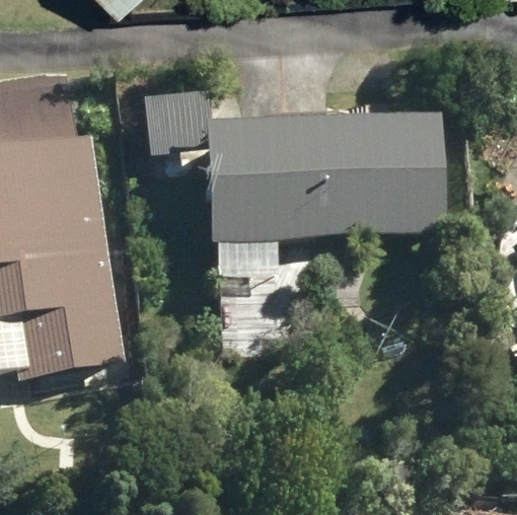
[(106,0),(115,9),(125,0),(106,0)]
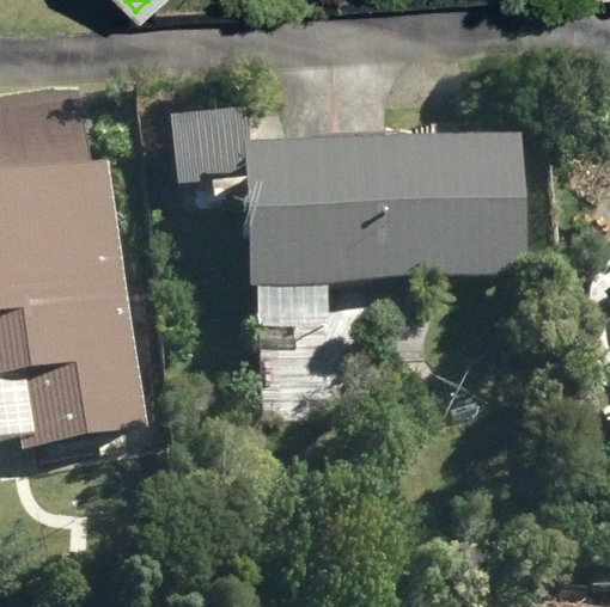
[(0,373),(10,372),(23,445),(147,422),(108,159),(93,160),(77,86),(0,98),(0,157),(1,165),(0,164),(0,373)]
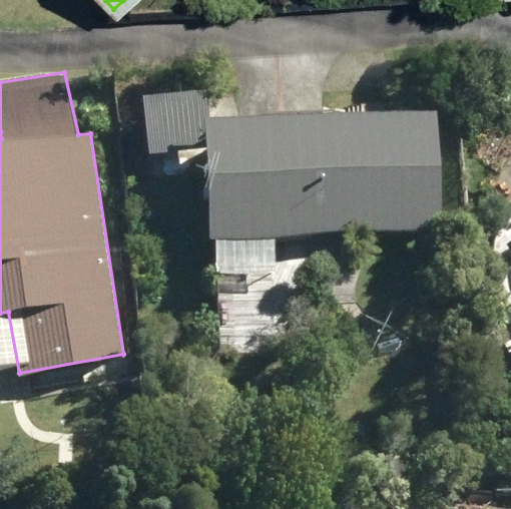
[(216,236),(217,267),(277,265),(276,233),(444,227),(440,107),(204,115),(208,236),(216,236)]
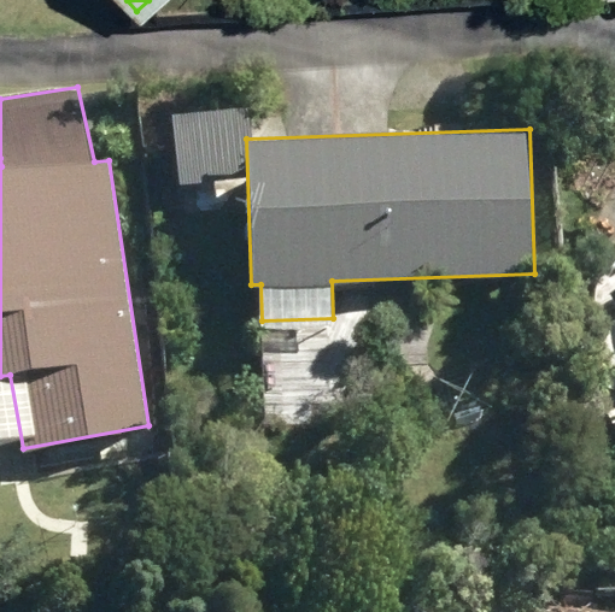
[(176,186),(182,235),(214,231),(212,221),(223,219),(223,212),(233,211),(228,180),(176,186)]
